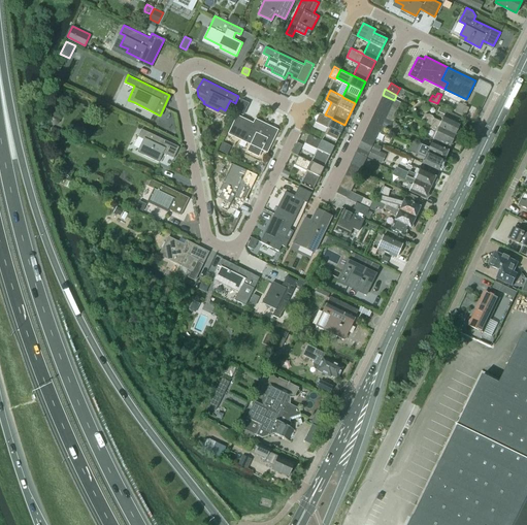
[(383,95),(380,100),(391,105),(391,104),(394,100),(383,95)]
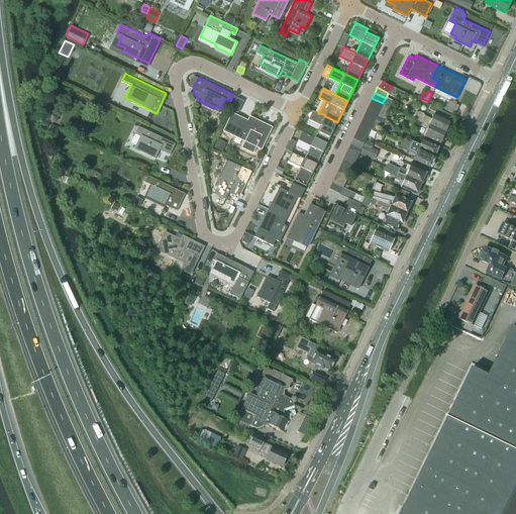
[(386,98),(383,102),(390,105),(393,99),(387,96),(386,98)]
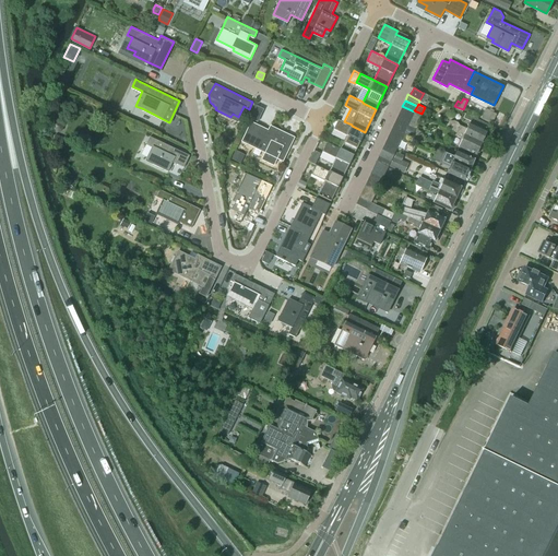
[(402,106),(400,113),(411,118),(414,111),(402,106)]
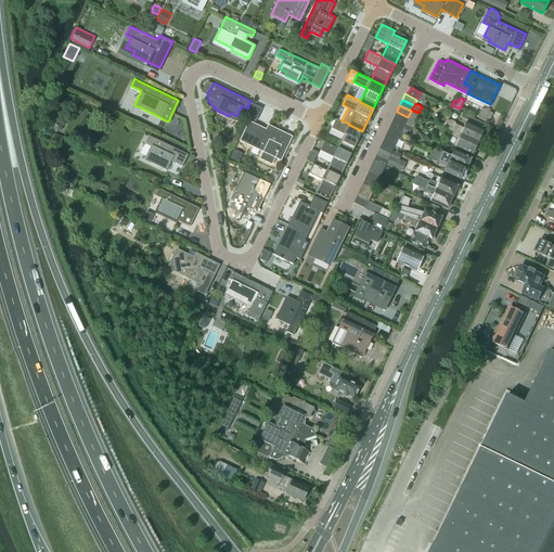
[(493,111),(482,105),(478,116),(489,120),(493,111)]
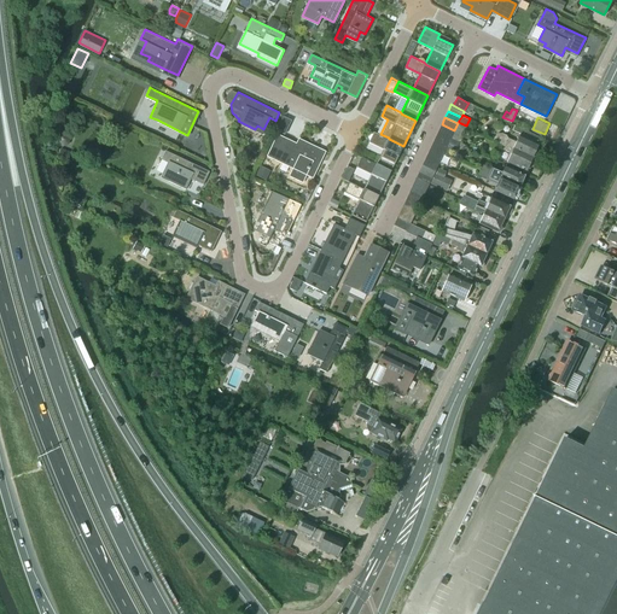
[(454,130),(452,136),(457,139),(458,140),(461,141),(461,139),(466,130),(467,127),(466,126),(458,122),(458,123),(454,130)]
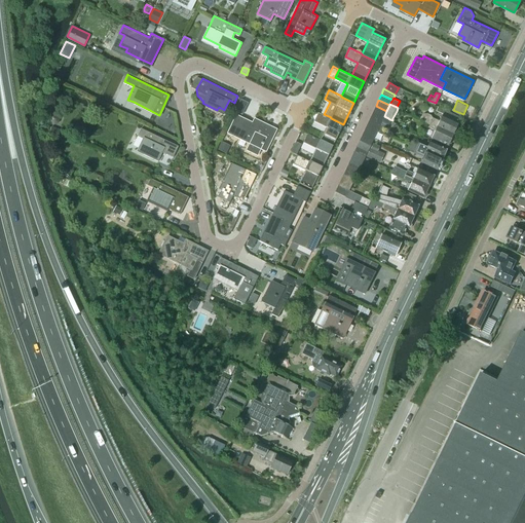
[(376,106),(373,111),(384,117),(384,116),(386,111),(376,106)]
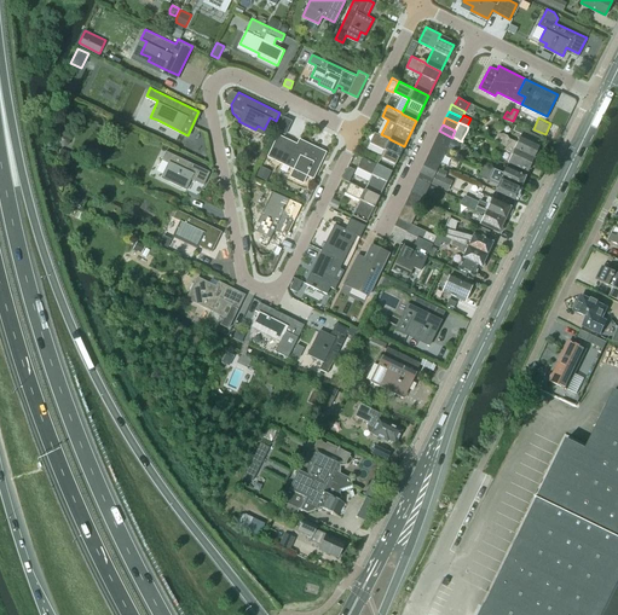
[(496,135),(494,139),(496,139),(507,144),(535,157),(537,152),(538,151),(539,148),(539,146),(541,144),(538,143),(536,143),(538,135),(525,129),(524,133),(521,135),(520,135),(518,140),(509,137),(508,133),(503,132),(498,132),(496,135)]
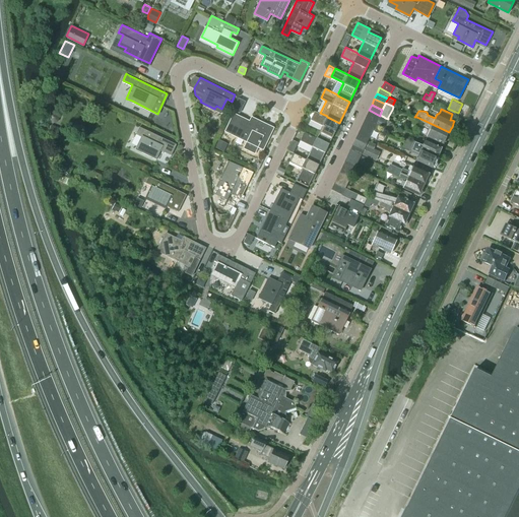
[(50,112),(48,116),(50,120),(55,121),(58,119),(60,115),(58,111),(54,110),(50,112)]
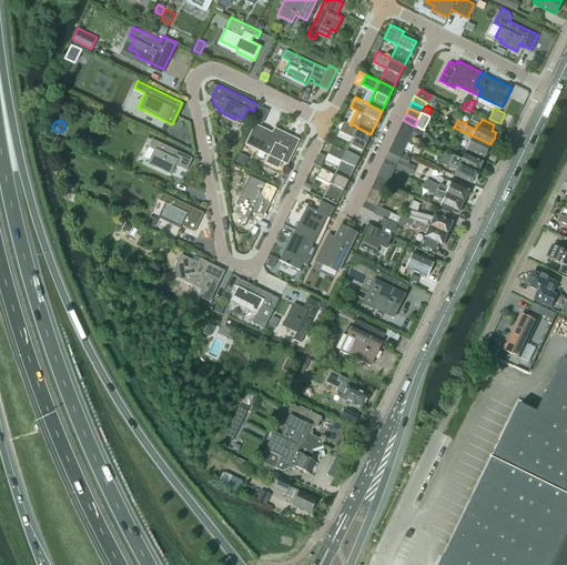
[(360,157),(371,134),(357,128),(357,127),(350,123),(344,120),(340,130),(353,137),(346,150),(345,150),(360,157)]
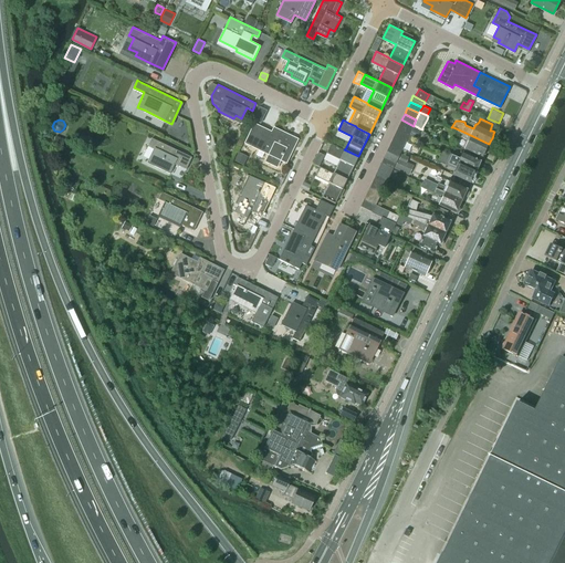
[(401,120),(398,126),(410,132),(414,126),(401,120)]
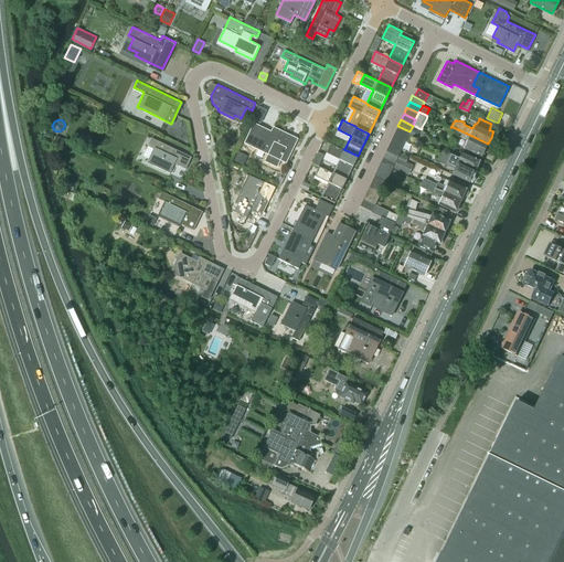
[(272,130),(254,122),(245,140),(268,151),(264,159),(277,166),(279,159),(286,161),(291,149),(298,137),(274,125),(272,130)]
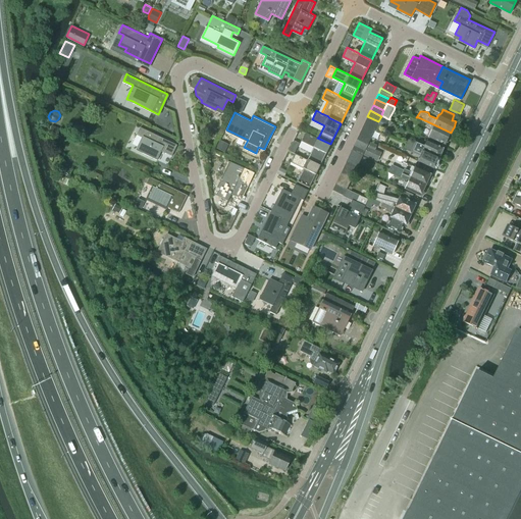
[(367,116),(365,121),(375,126),(378,122),(378,121),(367,116)]
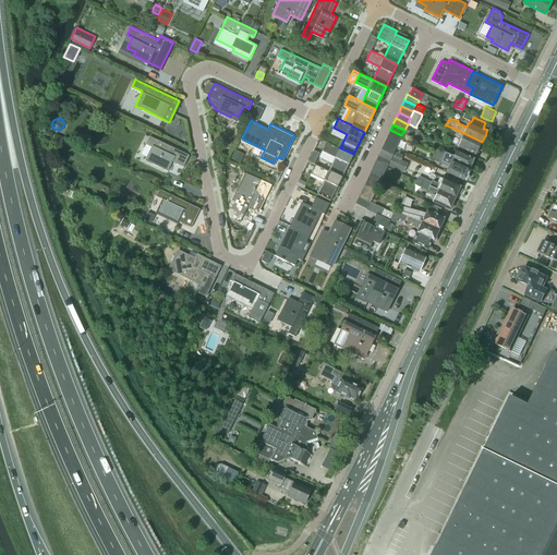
[(390,130),(387,135),(399,142),(401,135),(390,130)]
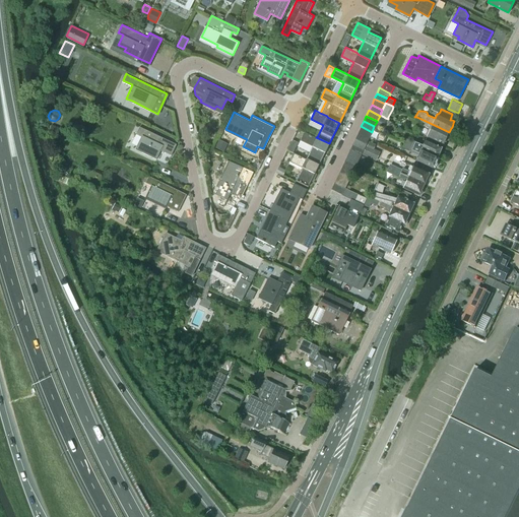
[(426,121),(424,125),(431,128),(427,135),(444,143),(449,132),(426,121)]
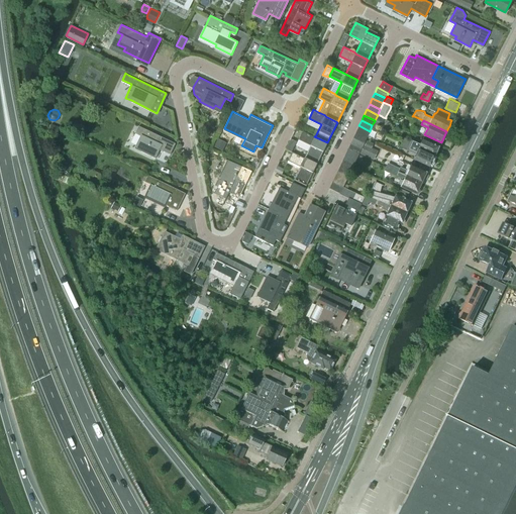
[(59,125),(50,122),(47,130),(56,133),(59,125)]
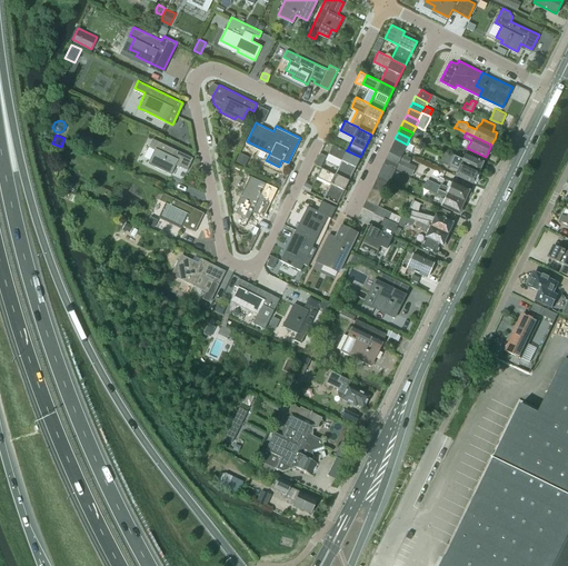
[(188,169),(193,157),(152,137),(149,145),(156,148),(150,158),(157,161),(156,165),(171,172),(176,164),(188,169)]
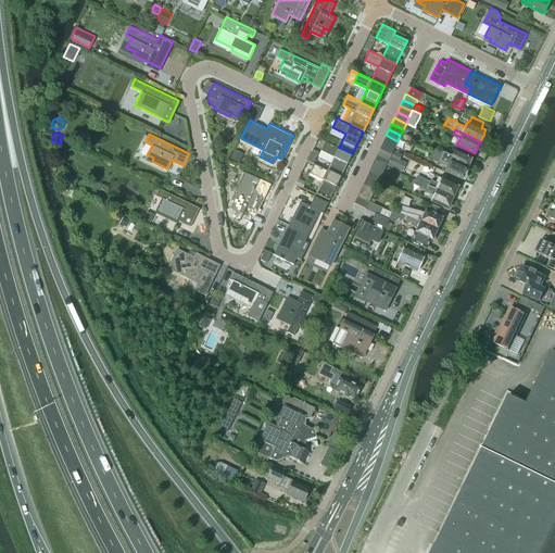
[(386,135),(382,141),(394,147),(398,141),(386,135)]
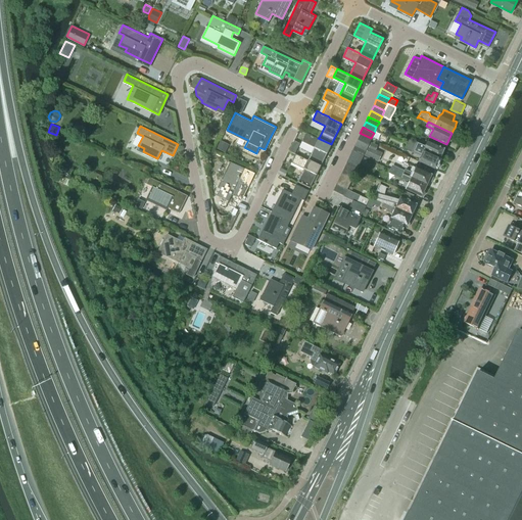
[(320,166),(331,144),(318,138),(319,138),(306,132),(302,140),(315,146),(309,158),(307,159),(320,166)]
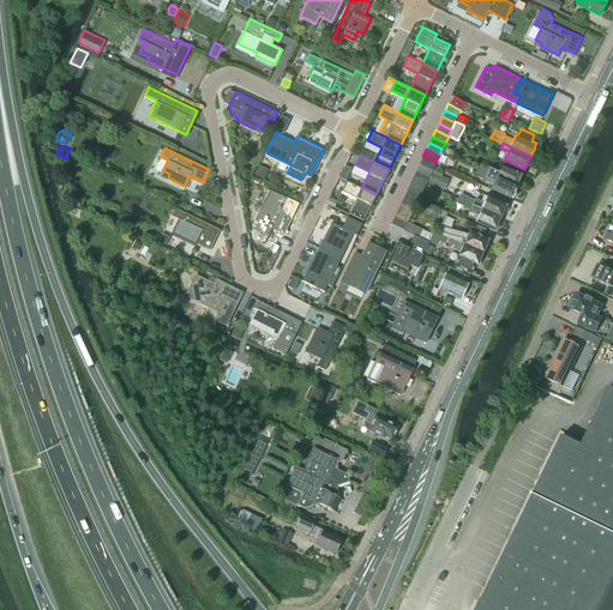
[(422,156),(420,162),(433,169),(436,162),(422,156)]
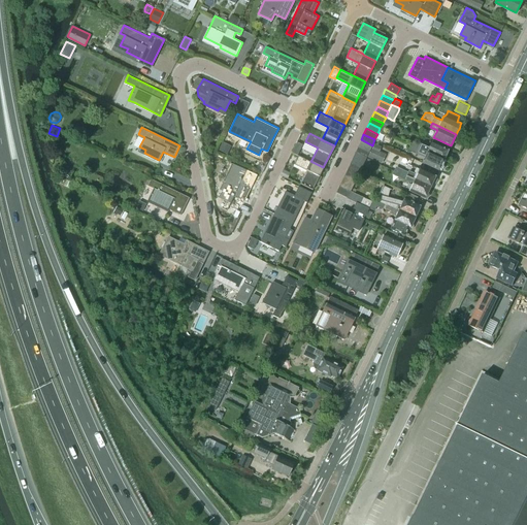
[(361,139),(358,145),(369,151),(372,145),(361,139)]
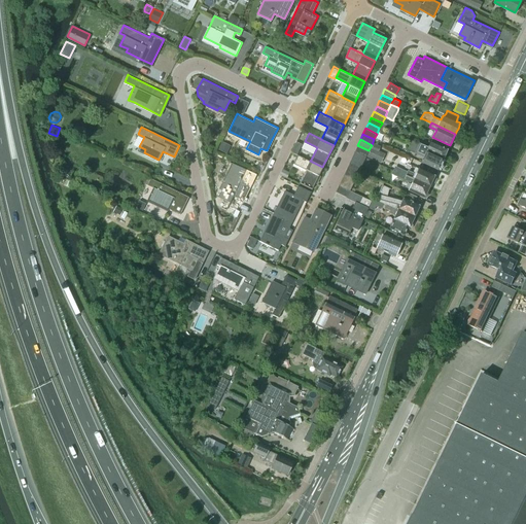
[(415,139),(412,144),(444,159),(445,154),(446,154),(448,151),(447,150),(448,148),(431,141),(429,145),(421,142),(415,139)]
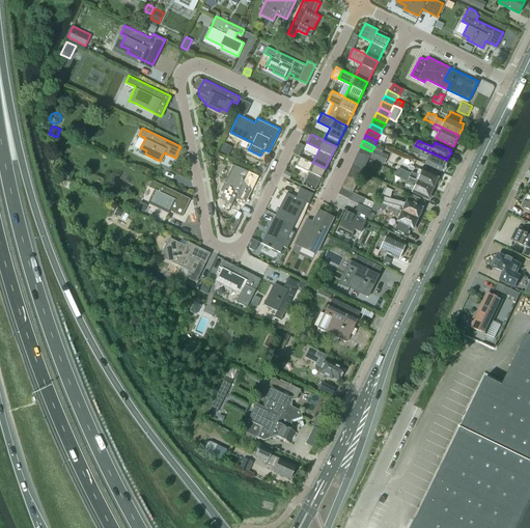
[(224,141),(220,149),(229,154),(233,145),(224,141)]
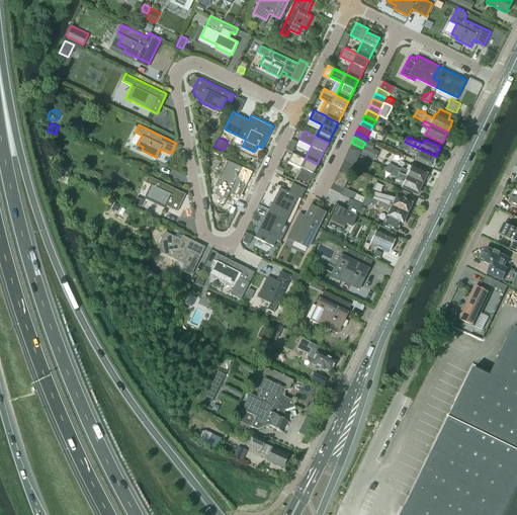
[(367,139),(365,145),(372,148),(374,143),(367,139)]
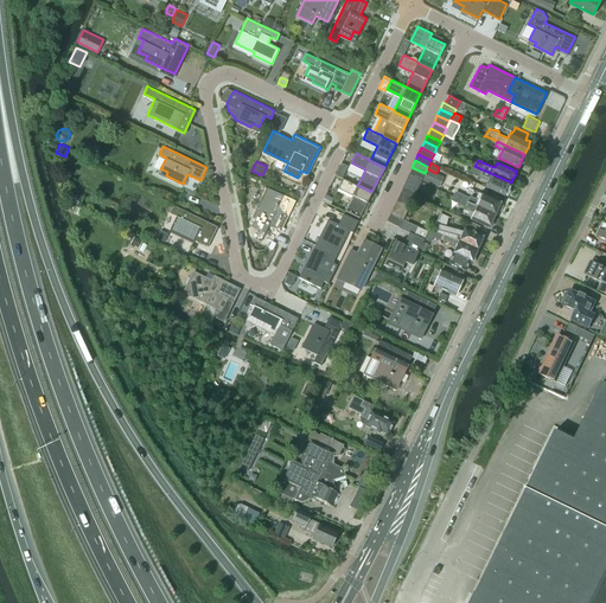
[(474,166),(472,171),(479,174),(489,179),(486,185),(505,194),(506,192),(508,191),(509,187),(509,186),(511,183),(474,166)]
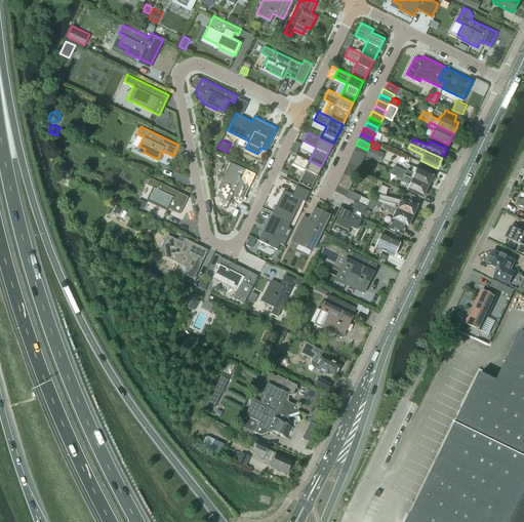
[(356,145),(354,150),(365,156),(367,150),(356,145)]
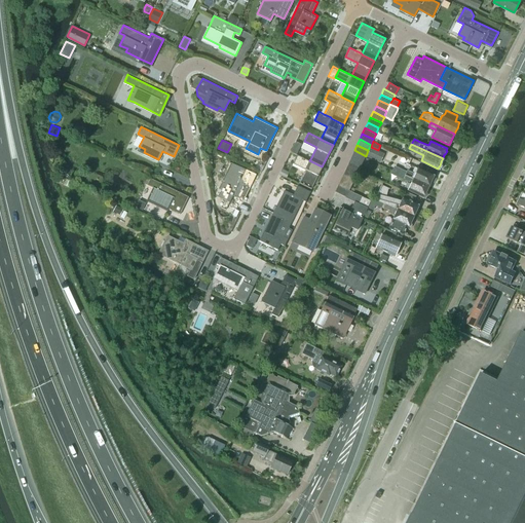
[(374,159),(378,151),(378,150),(371,147),(367,155),(374,159)]
